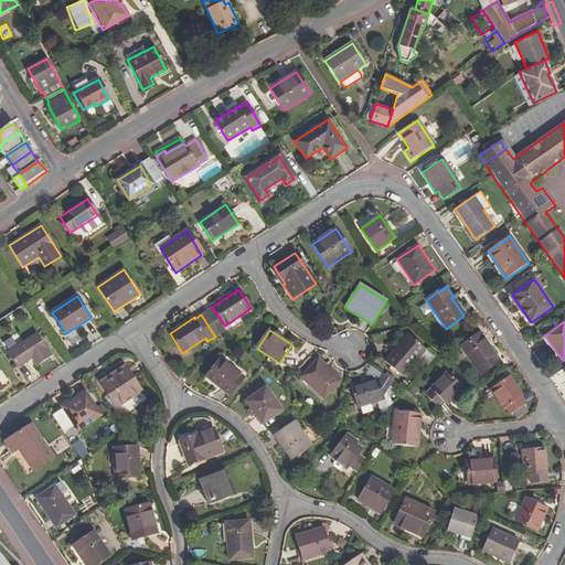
[(36,333),(7,353),(17,368),(31,359),(35,366),(51,355),(36,333)]
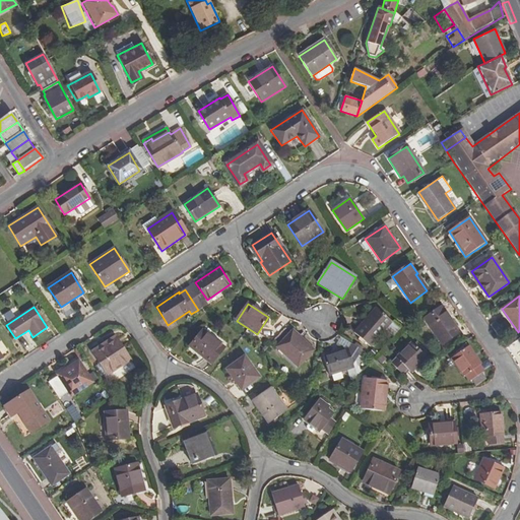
[(442,308),(425,319),(442,344),(459,333),(442,308)]
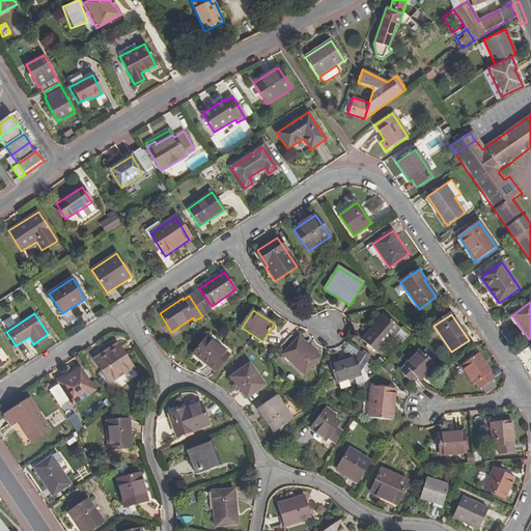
[(382,315),(362,340),(379,354),(398,329),(382,315)]
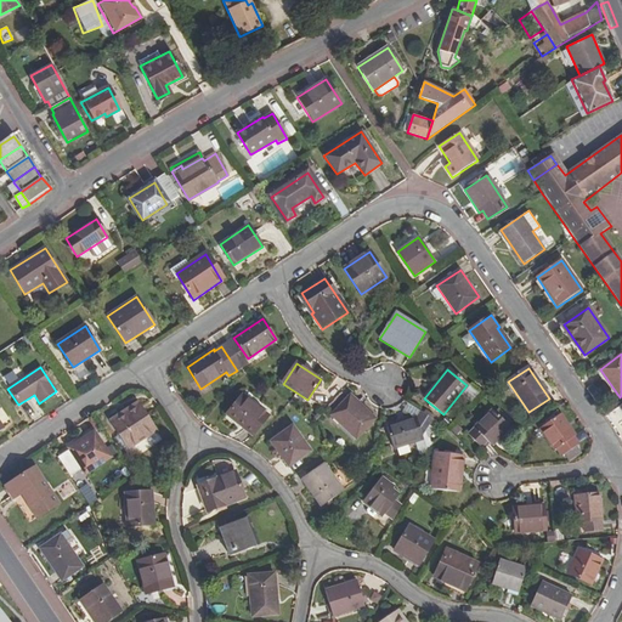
[(243,396),(227,416),(238,425),(239,423),(254,435),(269,416),(243,396)]
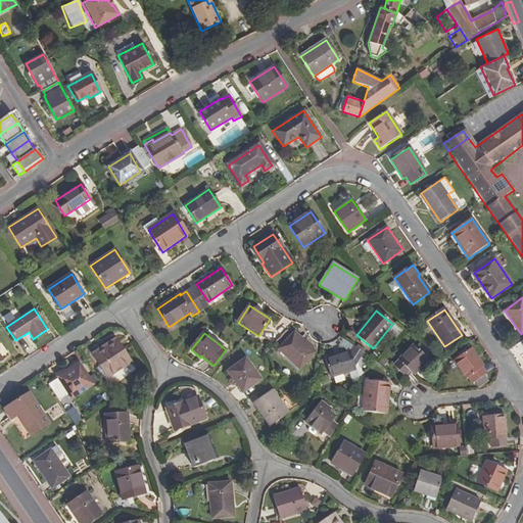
[(295,333),(279,350),(299,370),(316,352),(295,333)]
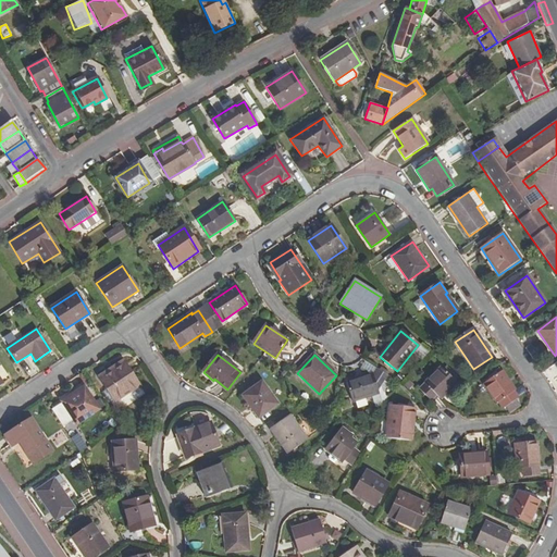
[(123,360),(98,376),(115,401),(140,385),(123,360)]
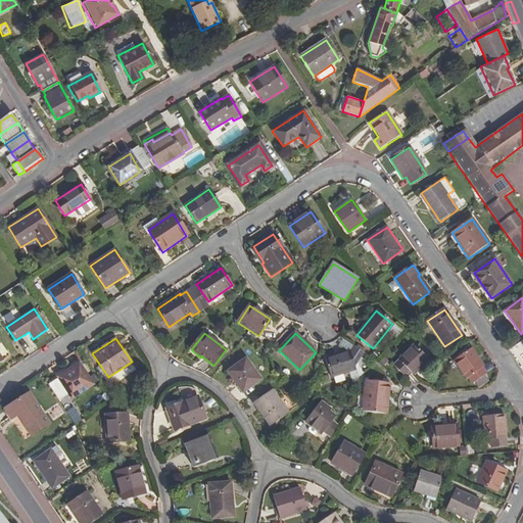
[(413,345),(394,366),(406,376),(410,371),(415,376),(429,360),(413,345)]
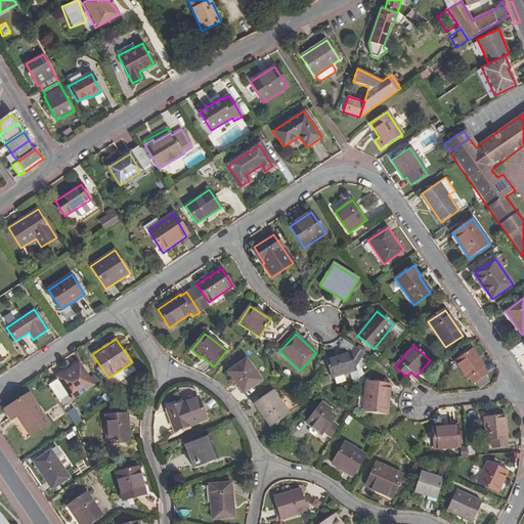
[(369,358),(354,347),(350,352),(348,352),(326,359),(332,378),(355,370),(354,364),(357,364),(360,359),(366,363),(369,358)]
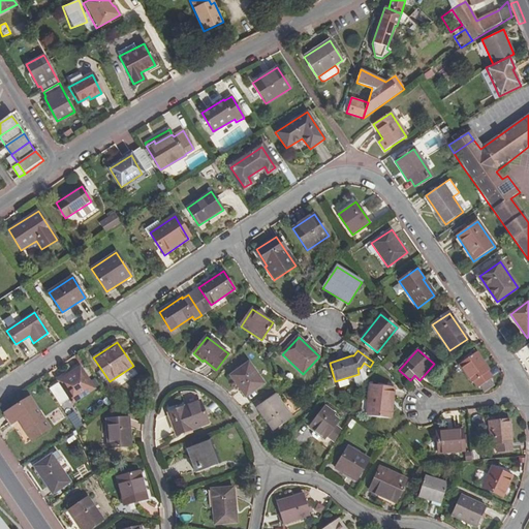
[(477,352),(459,365),(472,383),(473,382),(477,389),(492,378),(488,372),(489,371),(477,352)]
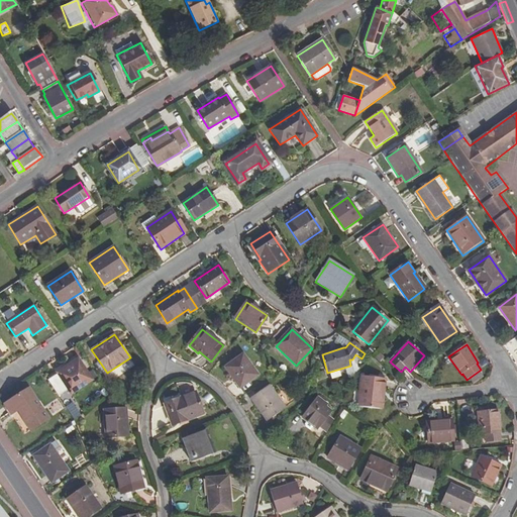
[(243,353),(225,367),(239,388),(257,375),(243,353)]
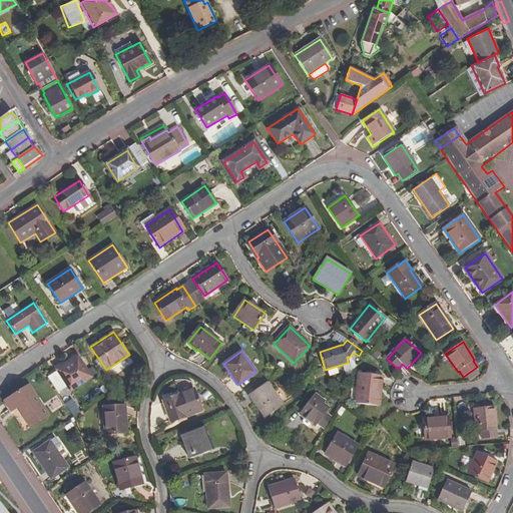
[(78,356),(56,370),(70,391),(92,376),(78,356)]
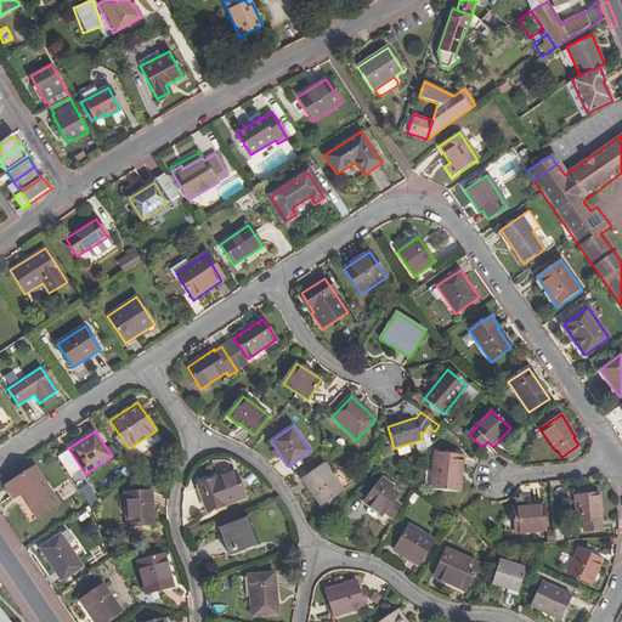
[(463,456),(434,454),(431,488),(459,491),(461,470),(463,470),(463,456)]
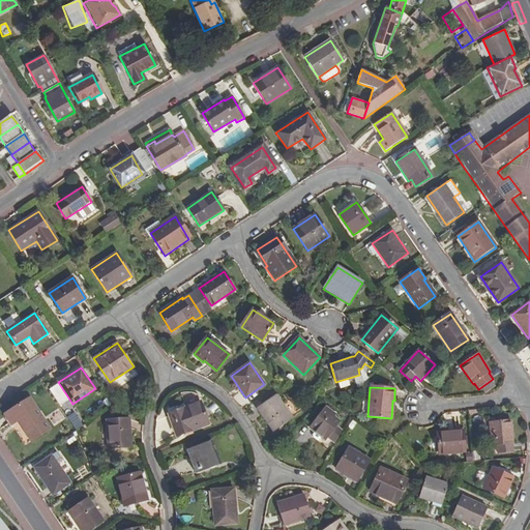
[(276,396),(258,409),(273,431),(291,417),(276,396)]
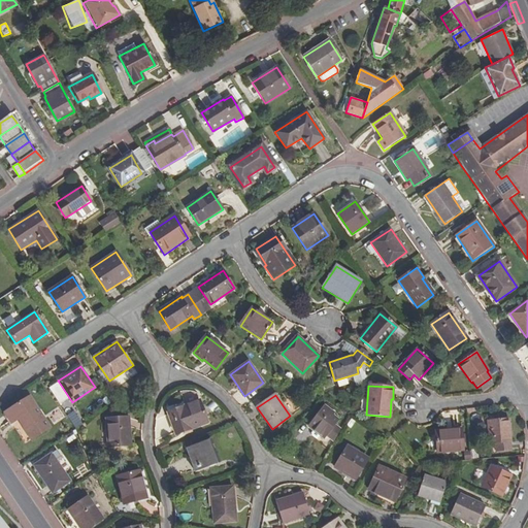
[(30,397),(4,414),(11,424),(19,420),(31,439),(51,427),(30,397)]
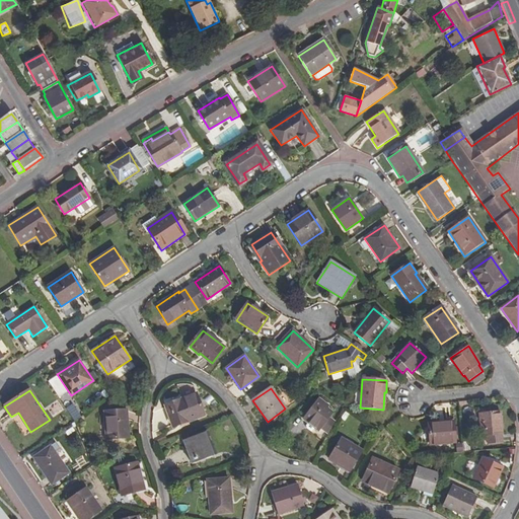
[(197,393),(165,405),(172,427),(205,417),(197,393)]
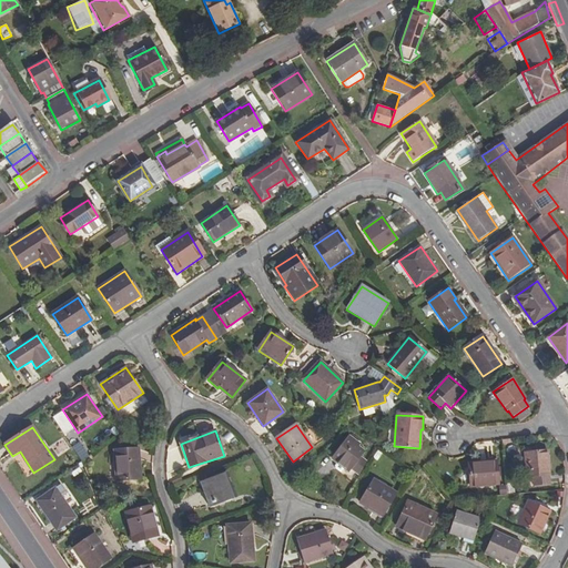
[(352,469),(359,475),(367,463),(361,457),(364,453),(357,448),(358,446),(353,442),(354,439),(348,435),(347,437),(345,437),(330,458),(348,473),(352,469)]
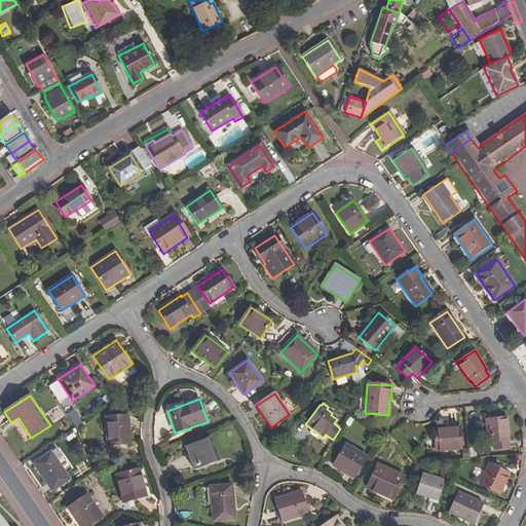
[(128,414),(106,416),(108,446),(130,445),(128,414)]
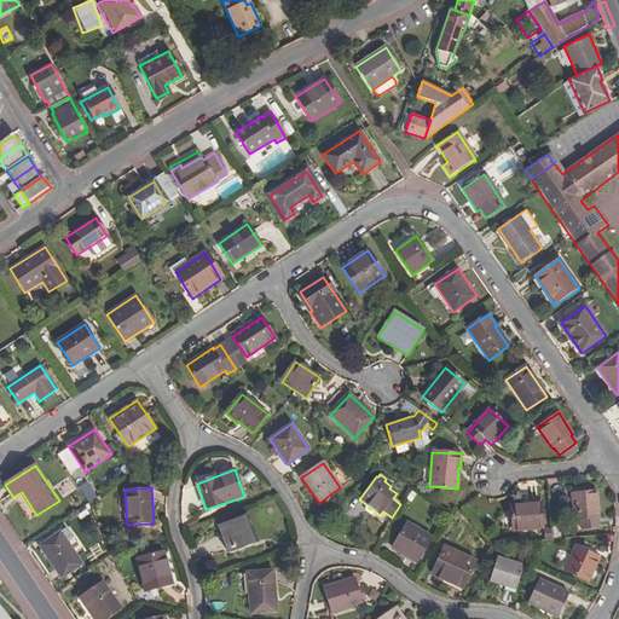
[(597,492),(573,493),(574,519),(600,518),(597,492)]
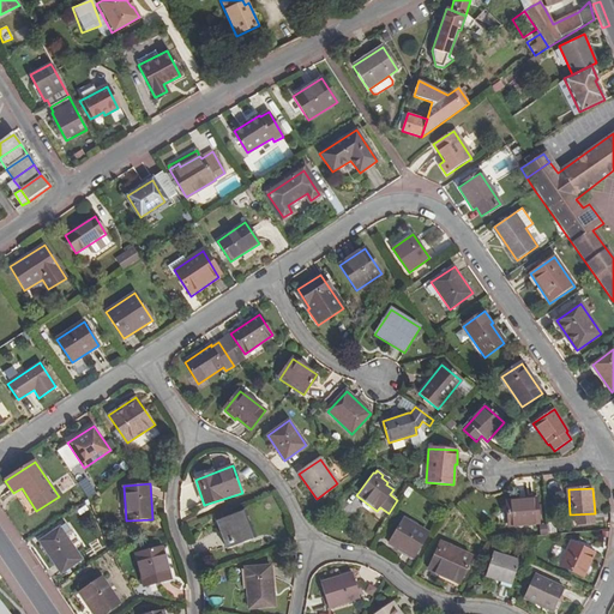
[(536,498),(507,500),(510,527),(539,523),(536,498)]
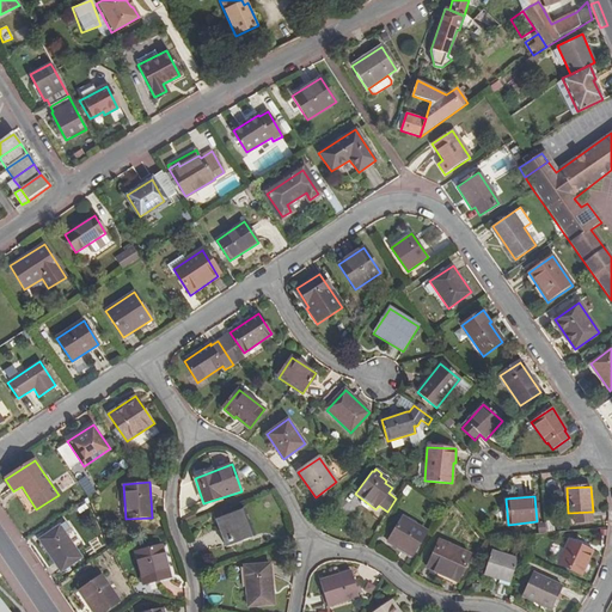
[(245,510),(218,520),(227,548),(250,539),(244,520),(248,518),(245,510)]
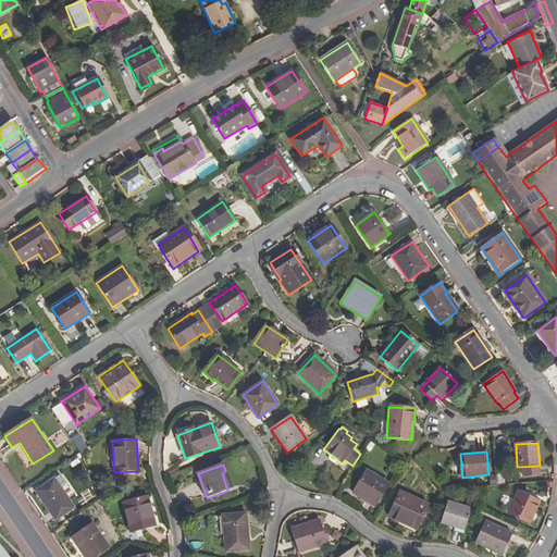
[(364,471),(353,492),(362,497),(363,495),(378,503),(388,485),(364,471)]
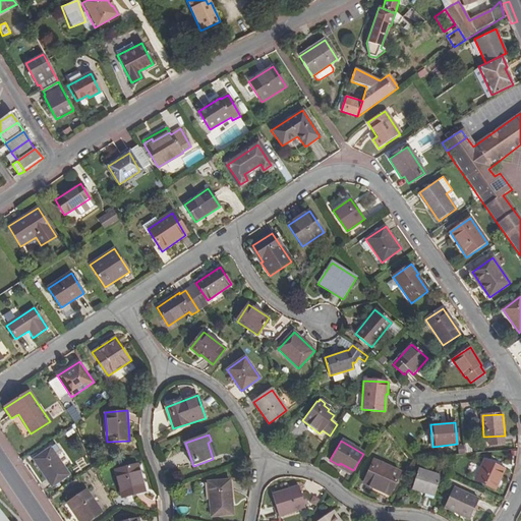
[(51,448),(34,460),(52,487),(70,475),(51,448)]
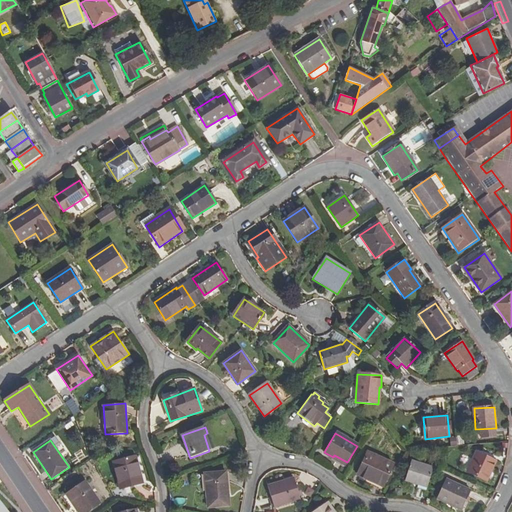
[(496,460),(477,452),(467,471),(486,481),(496,460)]
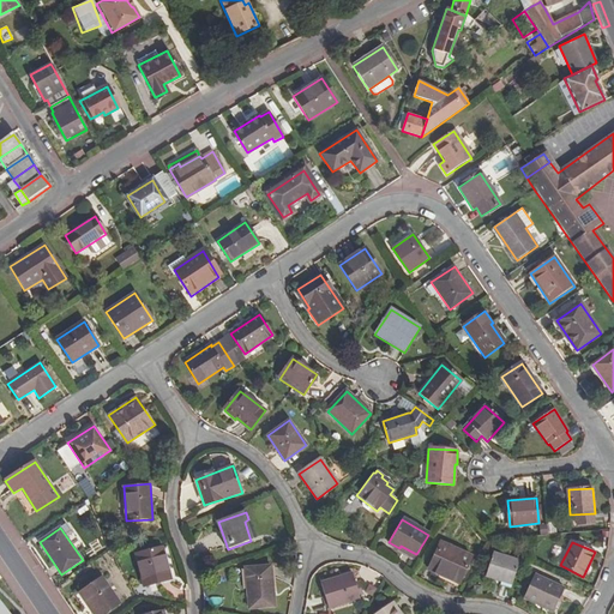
[(473,557),(443,543),(428,570),(459,584),(473,557)]
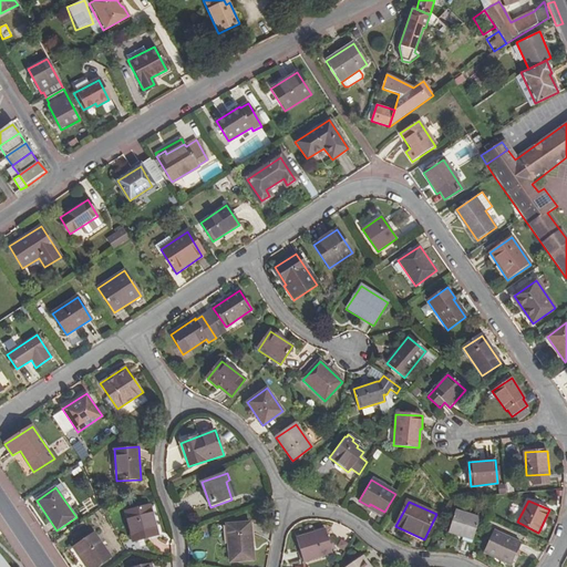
[(151,506),(125,512),(132,540),(157,535),(151,506)]
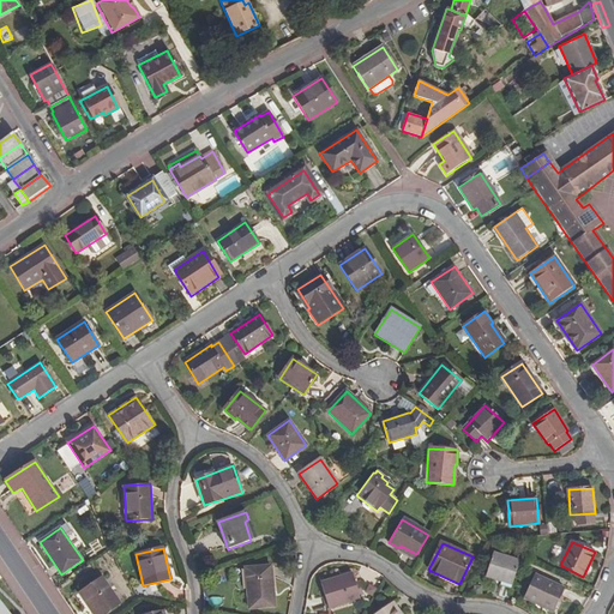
[(519,560),(493,553),(487,577),(512,585),(519,560)]
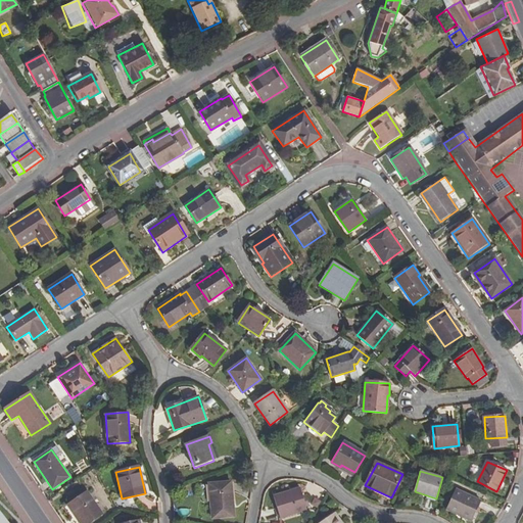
[(231,482),(209,484),(212,519),(235,517),(231,482)]
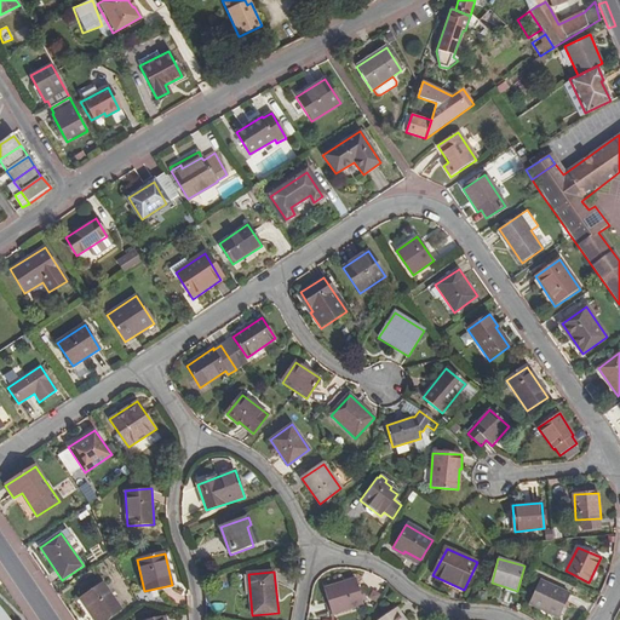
[(356,580),(325,590),(331,614),(363,606),(356,580)]
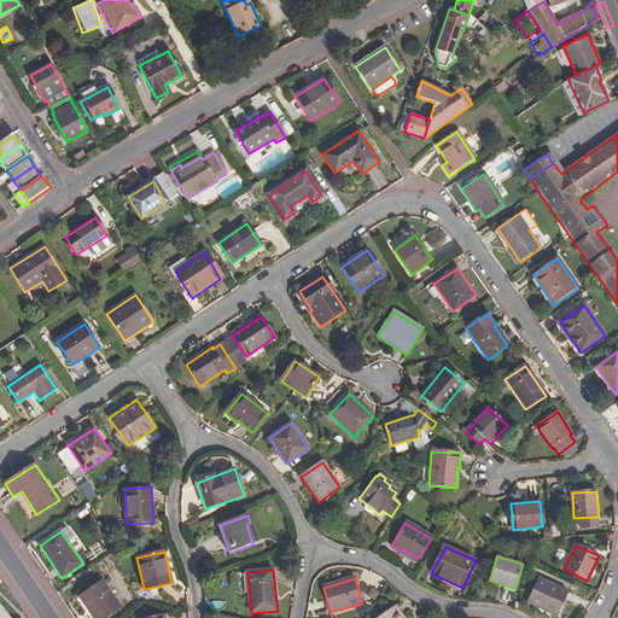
[(567,592),(537,578),(526,602),(557,616),(567,592)]
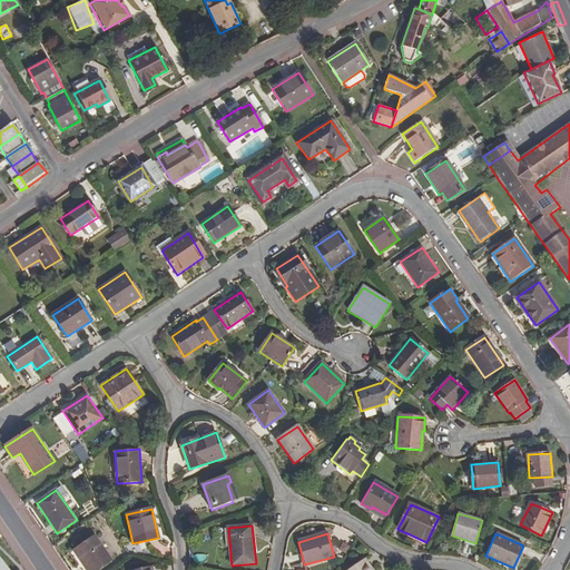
[(95,537),(75,550),(87,569),(96,569),(111,560),(95,537)]
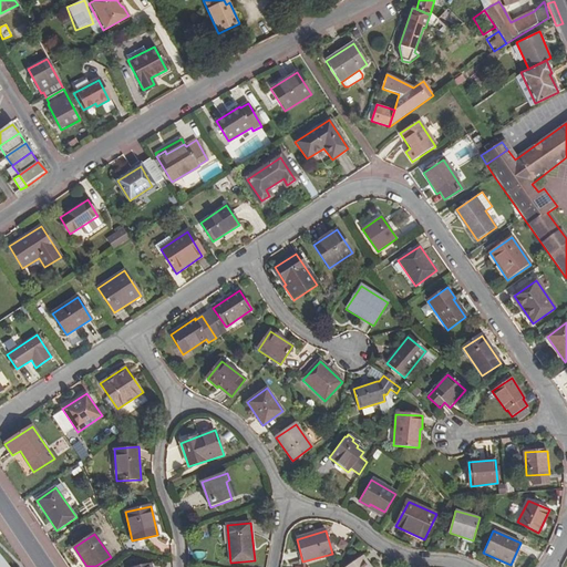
[(0,566),(9,566),(0,555),(0,566)]
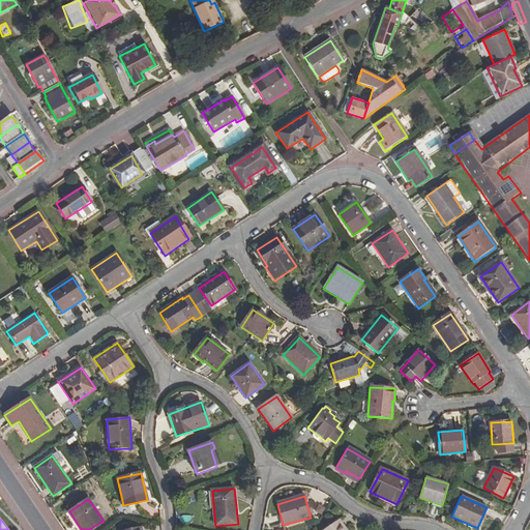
[(345,529),(339,520),(323,529),(345,529)]
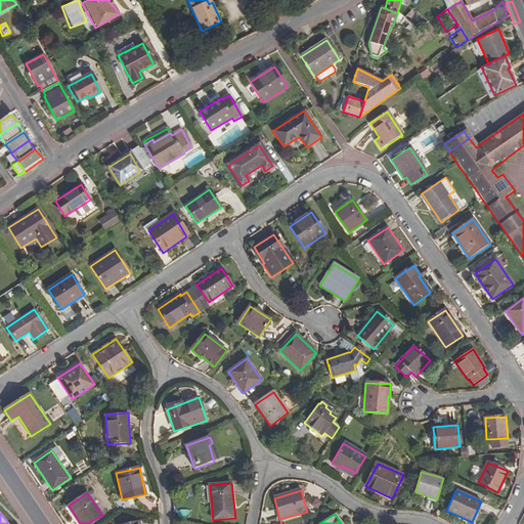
All buildings are outlined.
